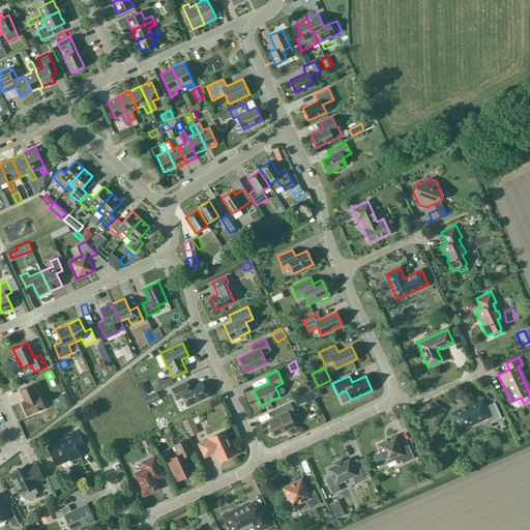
[(157,380),(160,387),(173,382),(170,377),(164,379),(163,378),(157,380)]
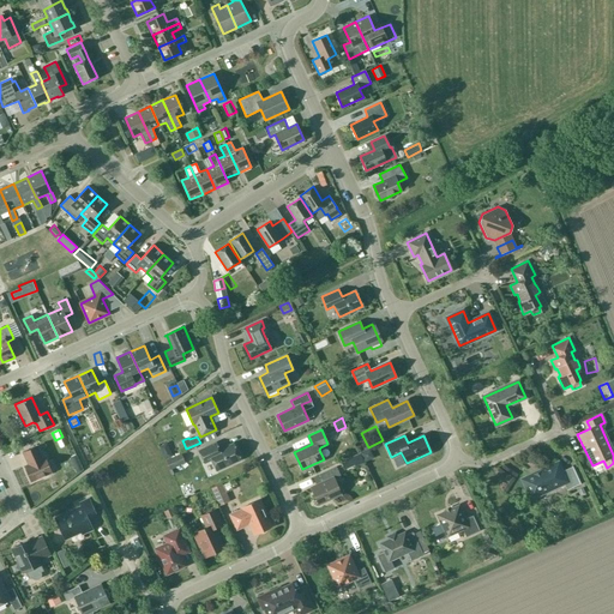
[(233,443),(218,450),(216,443),(199,450),(204,463),(211,459),(216,470),(240,459),(233,443)]
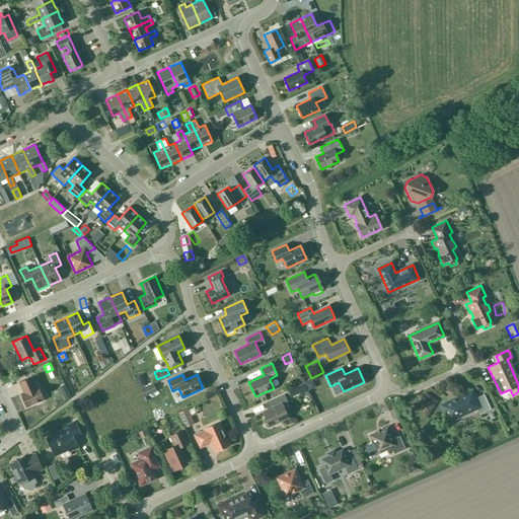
[(44,399),(38,386),(35,387),(31,377),(18,382),(23,392),(20,393),(26,408),(35,402),(38,403),(41,402),(42,400),(44,399)]
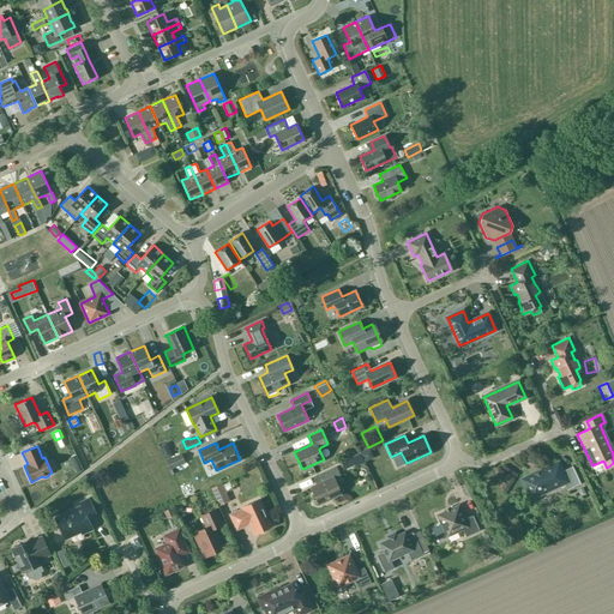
[(360,452),(365,462),(373,458),(369,449),(360,452)]
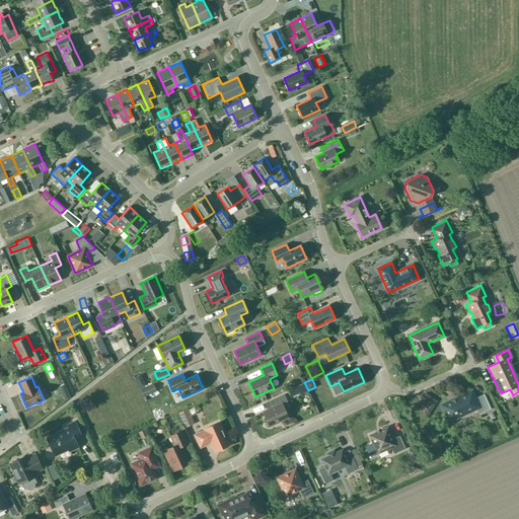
[(140,388),(143,396),(156,390),(153,383),(140,388)]
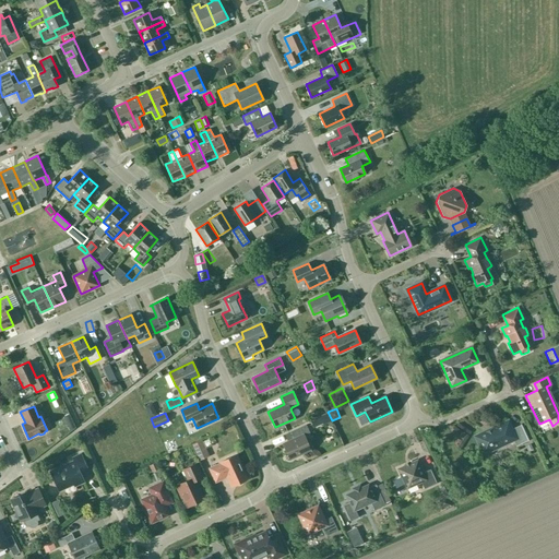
[(320,416),(323,424),(331,420),(328,413),(320,416)]
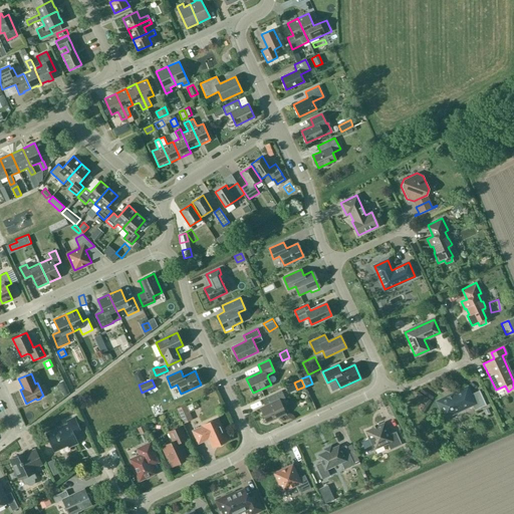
[(62,381),(57,383),(63,396),(68,394),(62,381)]
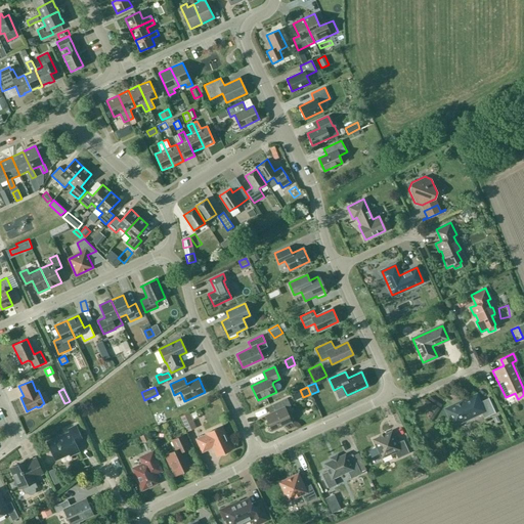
[(461,401),(462,403),(455,405),(455,404),(445,408),(452,426),(463,421),(462,418),(469,415),(471,418),(481,412),(483,418),(483,419),(495,412),(488,397),(488,398),(480,402),(476,394),(461,401)]
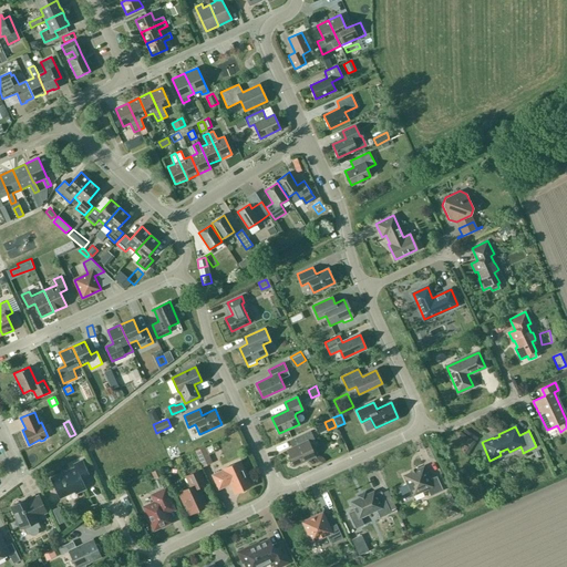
[(310,431),(289,441),(292,447),(287,451),(294,465),(315,455),(308,441),(313,439),(310,431)]
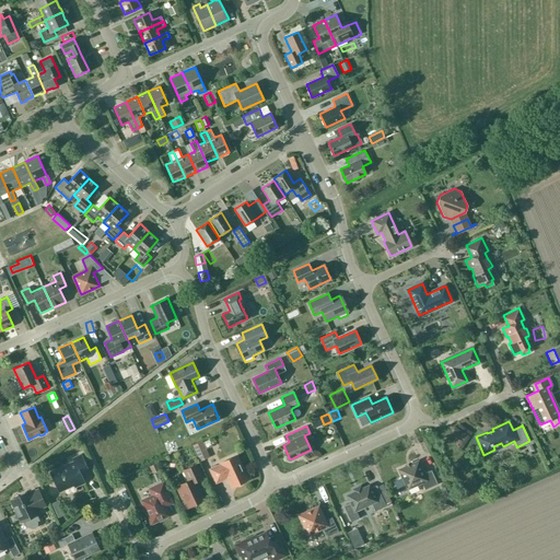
[(194,446),(199,457),(207,454),(206,452),(207,451),(203,442),(194,446)]
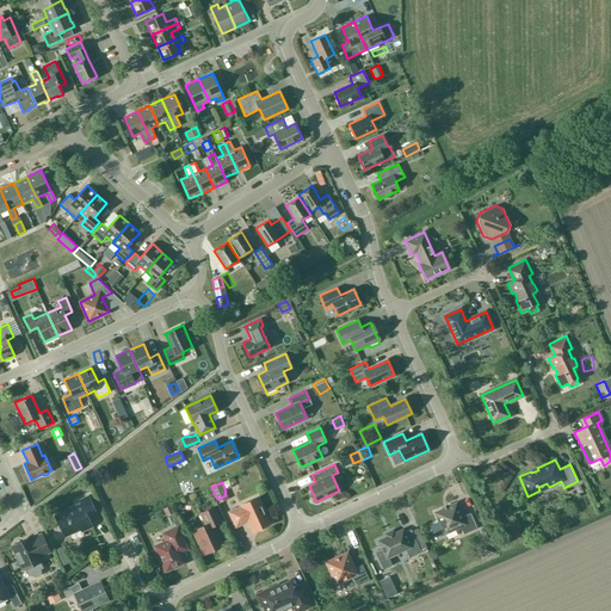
[(55,516),(65,536),(81,529),(81,531),(92,526),(88,518),(97,514),(88,497),(79,500),(80,504),(55,516)]
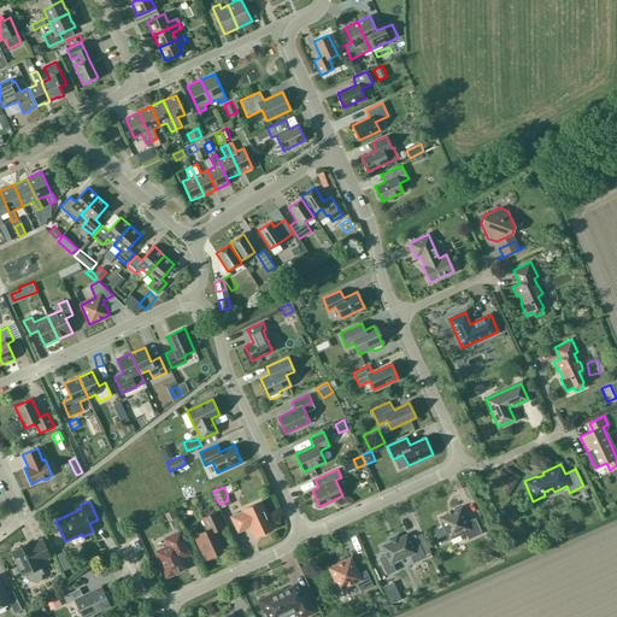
[(251,526),(256,536),(272,528),(260,503),(244,510),(244,511),(231,517),(238,532),(251,526)]
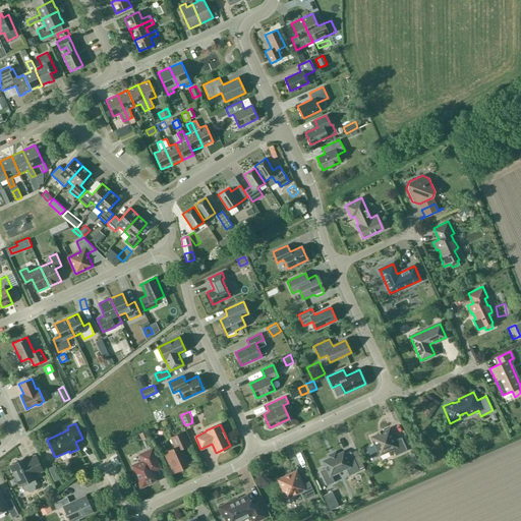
[(379,455),(392,449),(395,456),(407,450),(401,438),(395,441),(389,428),(370,437),(373,444),(365,448),(368,454),(377,451),(379,455)]
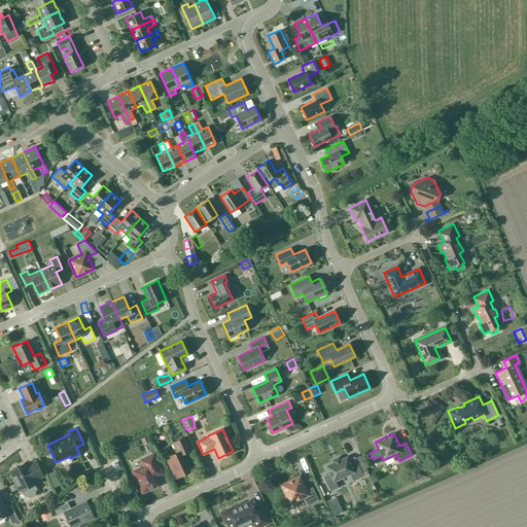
[(140,438),(143,445),(150,442),(147,435),(140,438)]
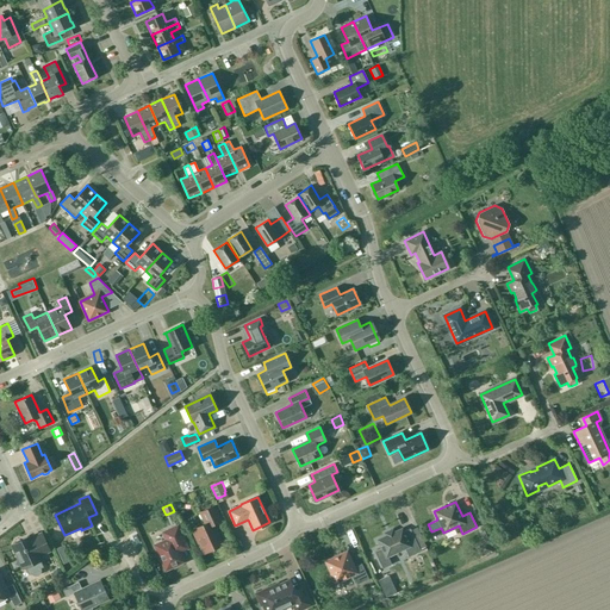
[(222,545),(213,524),(221,521),(213,506),(200,512),(204,522),(203,526),(192,530),(198,543),(199,542),(204,553),(222,545)]
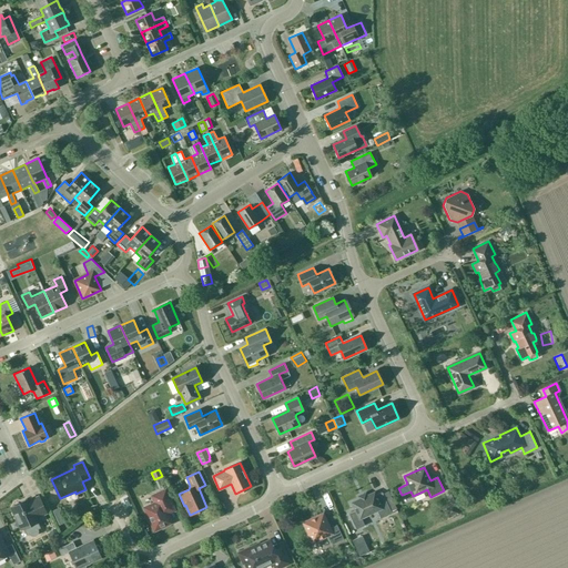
[(154,503),(143,508),(151,524),(152,523),(156,530),(171,523),(165,510),(173,507),(165,489),(151,496),(154,503)]
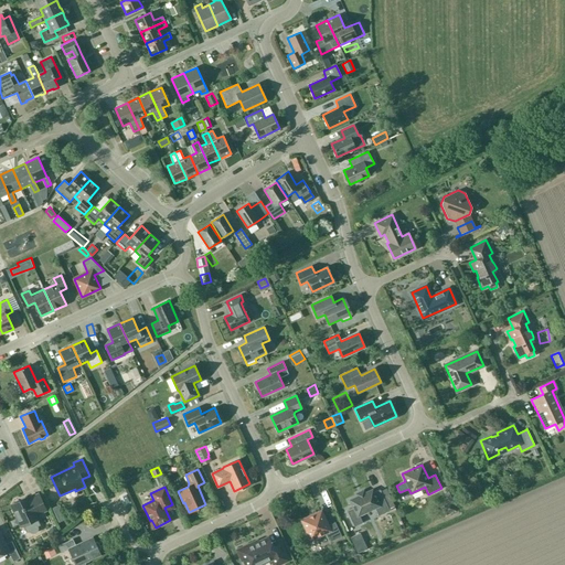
[(328,488),(320,491),(324,502),(332,500),(328,488)]
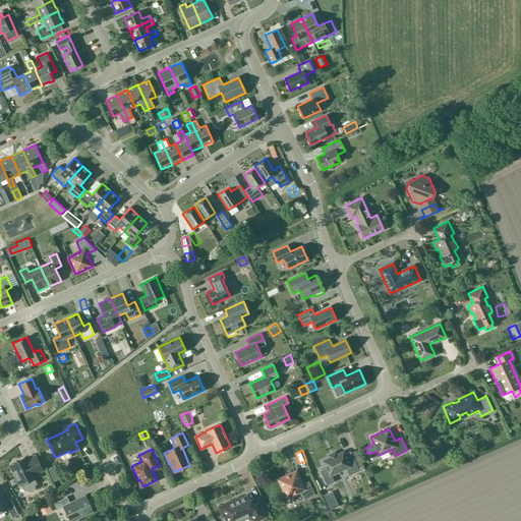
[(331,475),(346,468),(349,475),(359,470),(350,452),(344,454),(343,452),(323,461),(326,468),(320,471),(327,485),(334,481),(331,475)]
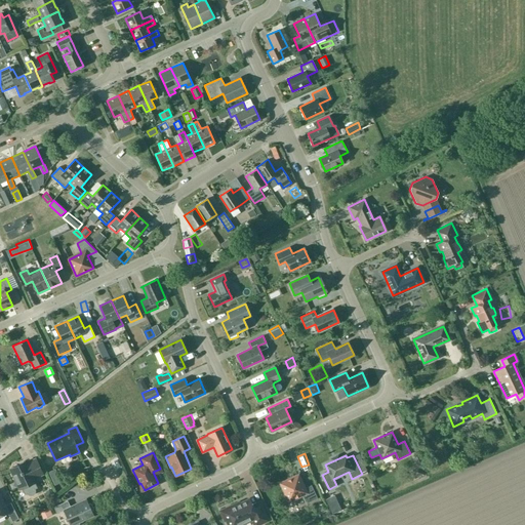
[(27,465),(26,462),(18,466),(16,465),(13,466),(12,469),(11,470),(21,488),(24,494),(27,493),(28,494),(29,495),(31,496),(33,495),(34,494),(35,492),(35,491),(35,489),(37,488),(34,482),(35,481),(33,478),(42,474),(35,460),(27,465)]
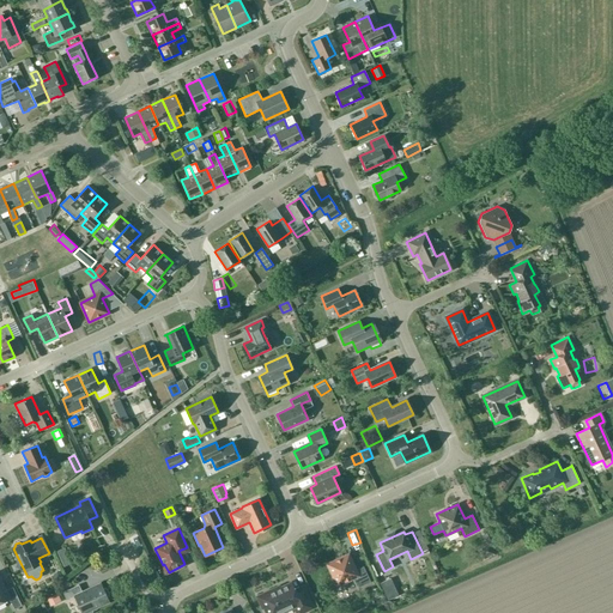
[(87,546),(92,556),(99,552),(95,542),(87,546)]
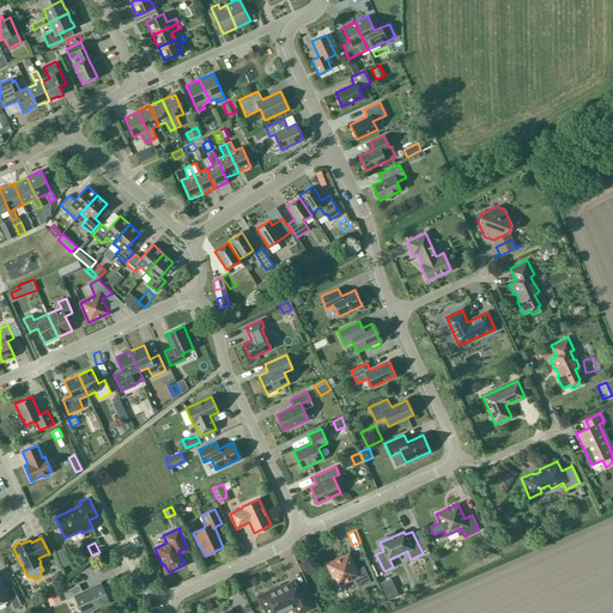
[(479,547),(484,558),(493,553),(490,544),(479,547)]
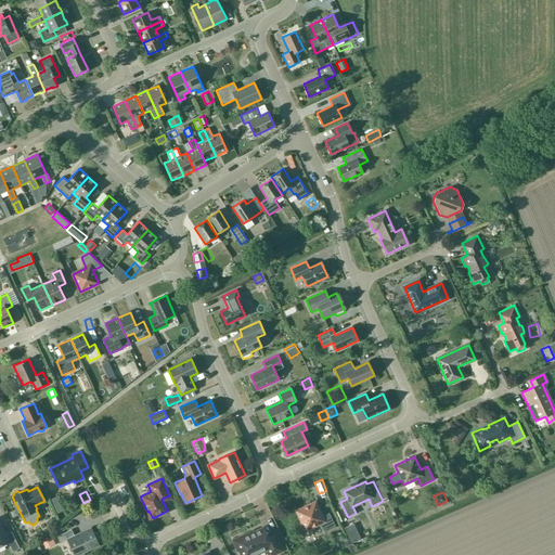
[(296,511),(301,521),(300,523),(305,531),(313,527),(313,526),(319,524),(323,532),(335,527),(328,513),(322,516),(315,502),(296,511)]
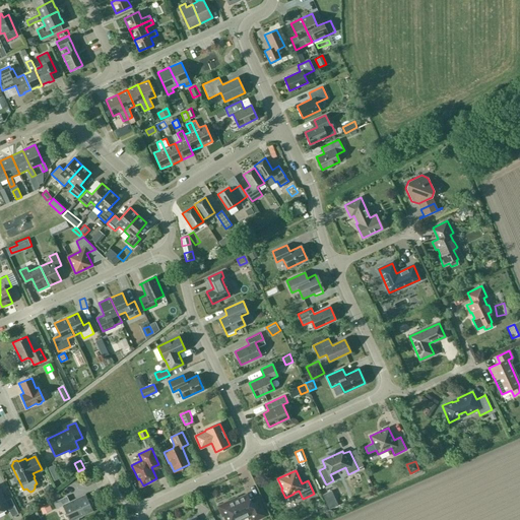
[(0,512),(8,508),(12,517),(18,514),(10,498),(5,501),(3,497),(2,497),(1,494),(0,495),(0,494),(0,512)]
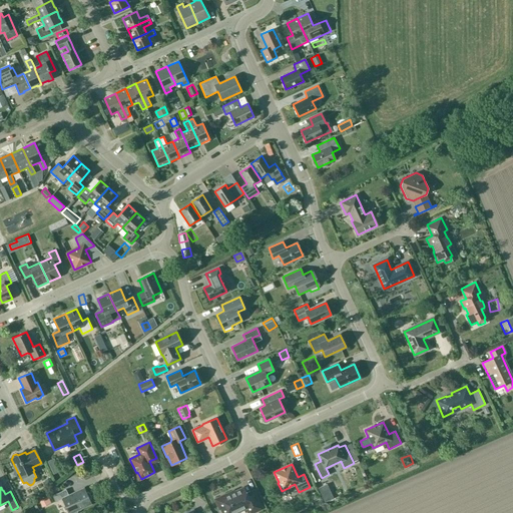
[(52,496),(55,502),(62,499),(68,512),(76,512),(77,511),(77,510),(83,507),(82,506),(90,502),(89,499),(90,499),(91,497),(89,493),(87,492),(86,493),(84,489),(76,493),(75,492),(73,493),(68,495),(66,489),(52,496)]
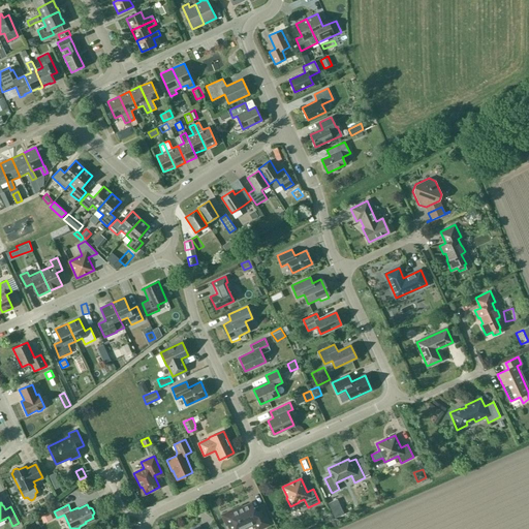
[(238,510),(237,508),(222,515),(226,525),(228,524),(230,528),(239,528),(256,522),(259,528),(269,524),(261,509),(255,512),(251,504),(238,510)]
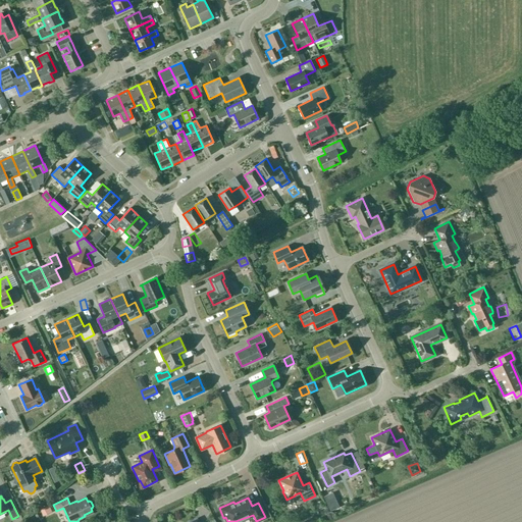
[(45,515),(53,509),(48,503),(41,509),(45,515)]
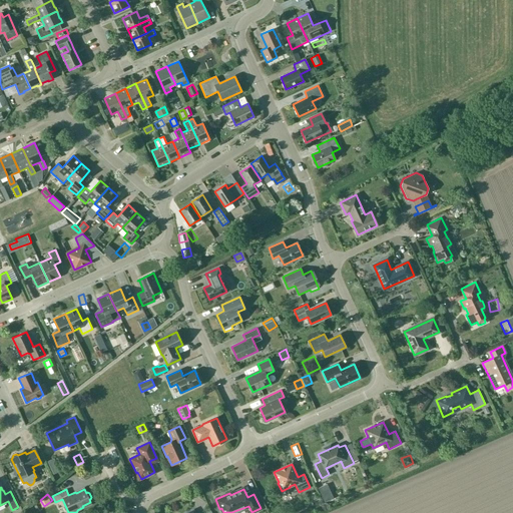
[(195,508),(204,505),(200,494),(191,497),(195,508)]
